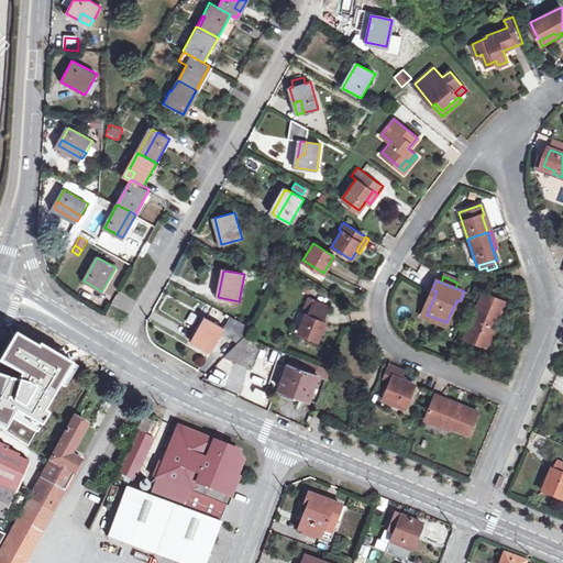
[(437,291),(432,289),(420,317),(444,328),(446,322),(427,315),(437,291)]
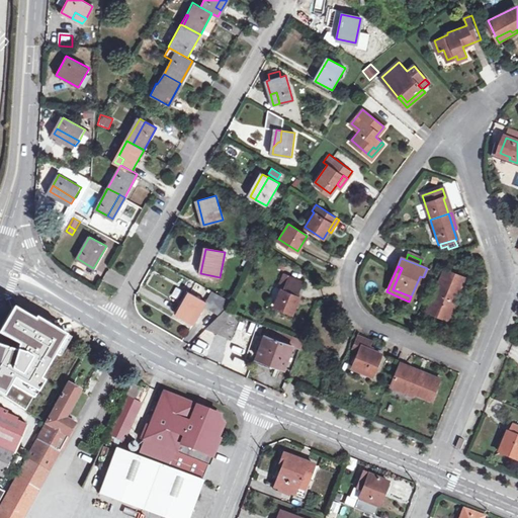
[(427,311),(446,319),(463,277),(444,269),(427,311)]
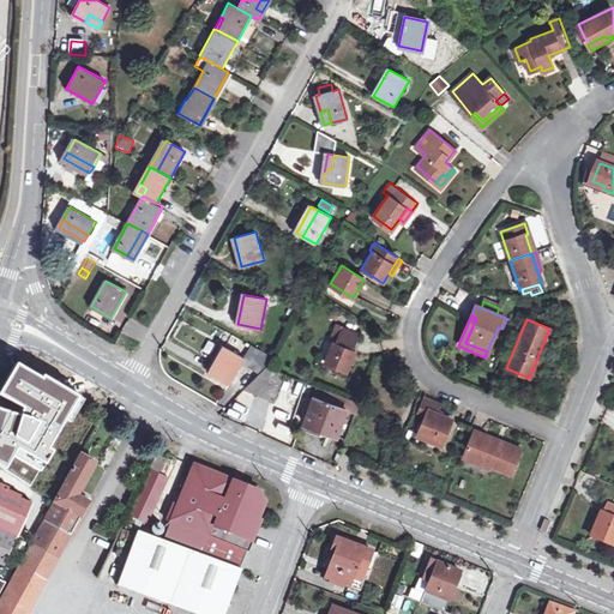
[(343,332),(339,341),(337,345),(332,344),(324,363),(345,373),(354,354),(350,353),(359,335),(344,327),(343,332)]
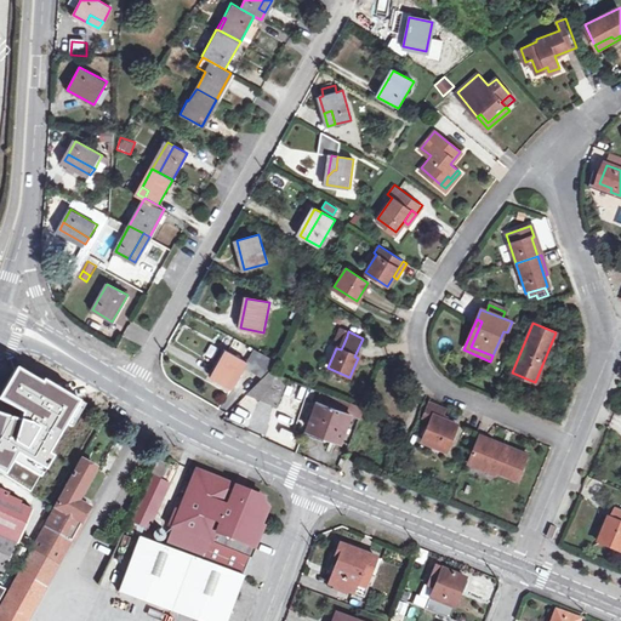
[(343,345),(347,336),(340,332),(336,341),(343,345)]
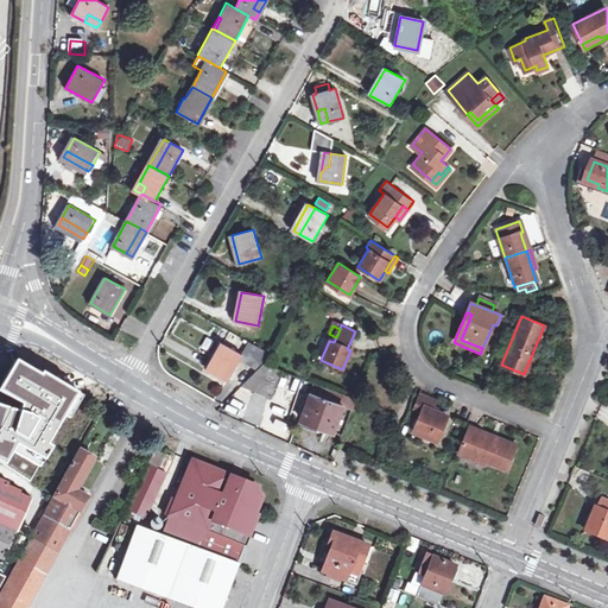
[(239,358),(258,369),(263,363),(268,354),(248,342),(241,355),(221,343),(206,369),(227,382),(239,358)]
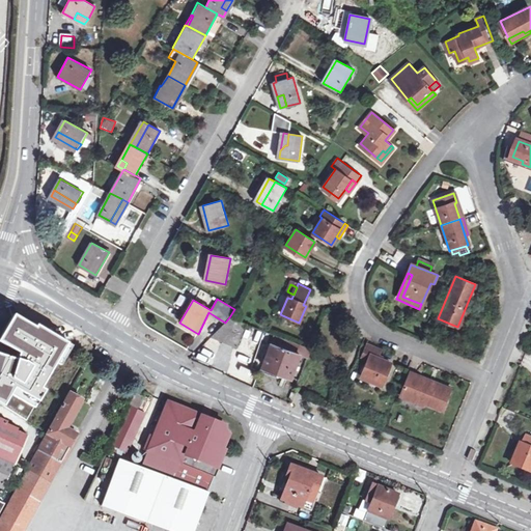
[(66,341),(14,314),(0,338),(0,340),(23,352),(19,359),(5,390),(34,408),(54,365),(66,341)]
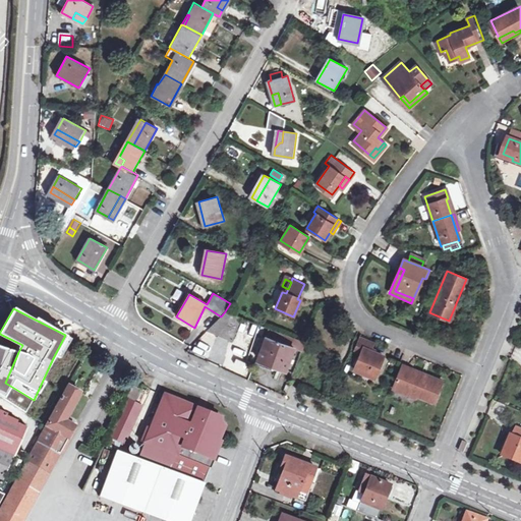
[(240,317),(225,311),(221,316),(207,331),(231,340),(240,317)]
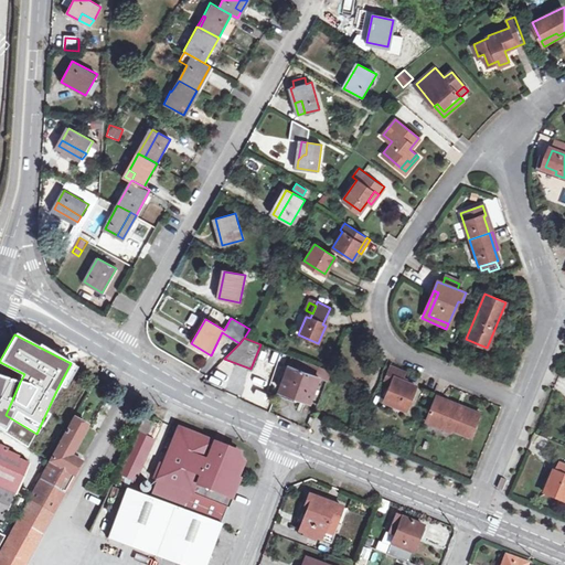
[(320,376),(323,368),(295,358),(291,365),(320,376)]
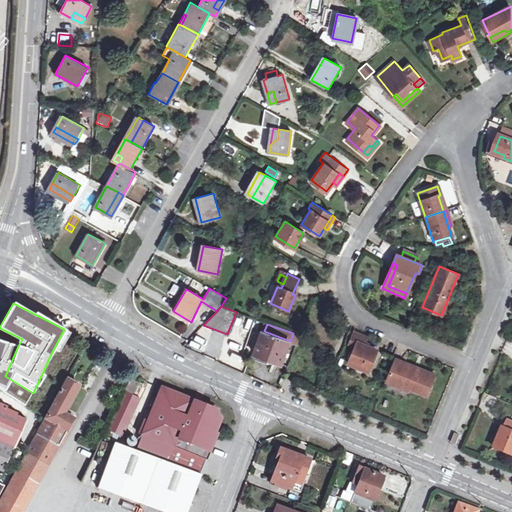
[(264,331),(256,354),(271,359),(281,363),(290,341),(264,331)]
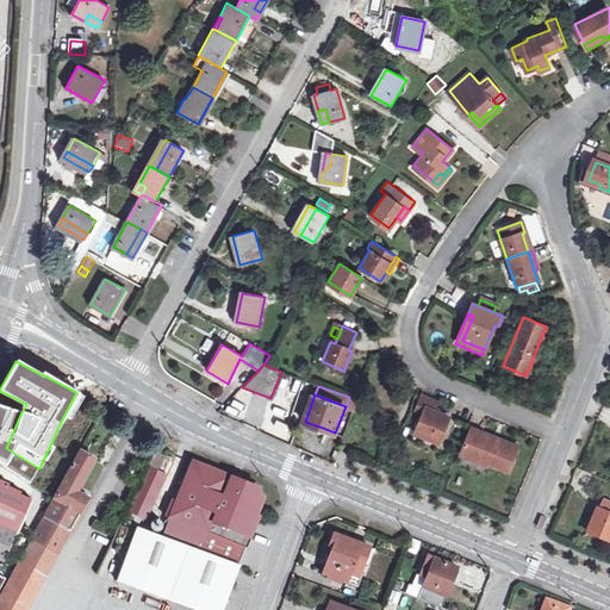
[(349,397),(346,406),(354,410),(358,400),(349,397)]
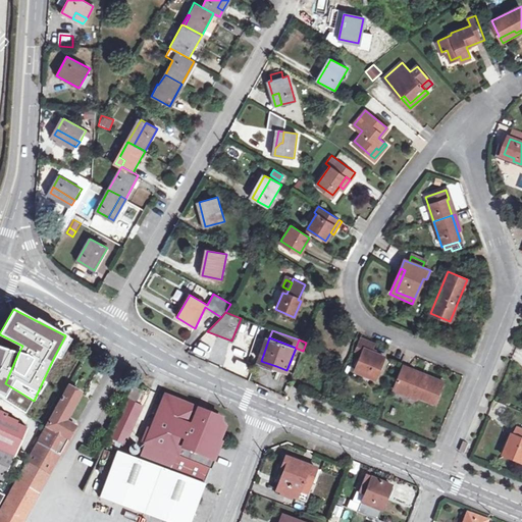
[(371,346),(359,341),(354,353),(360,356),(353,372),(373,380),(381,358),(369,353),(371,346)]
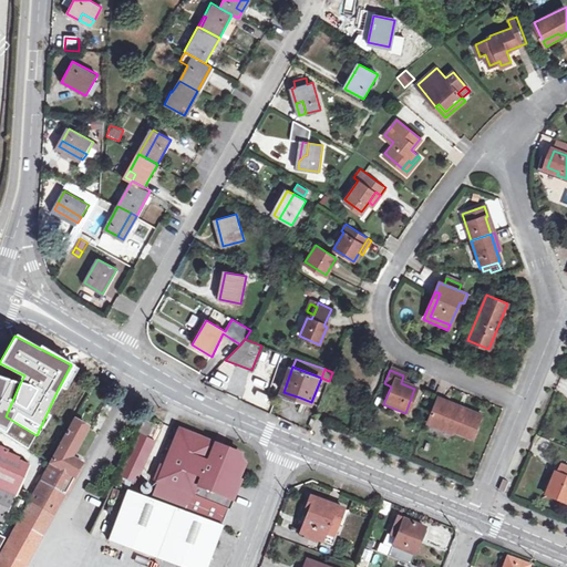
[(6,416),(20,383),(0,374),(0,428),(0,429),(6,416)]
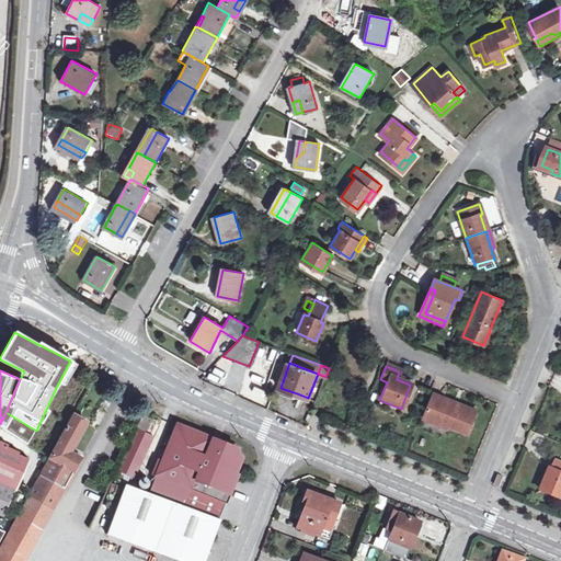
[(297,393),(281,388),(278,391),(295,398),(297,393)]
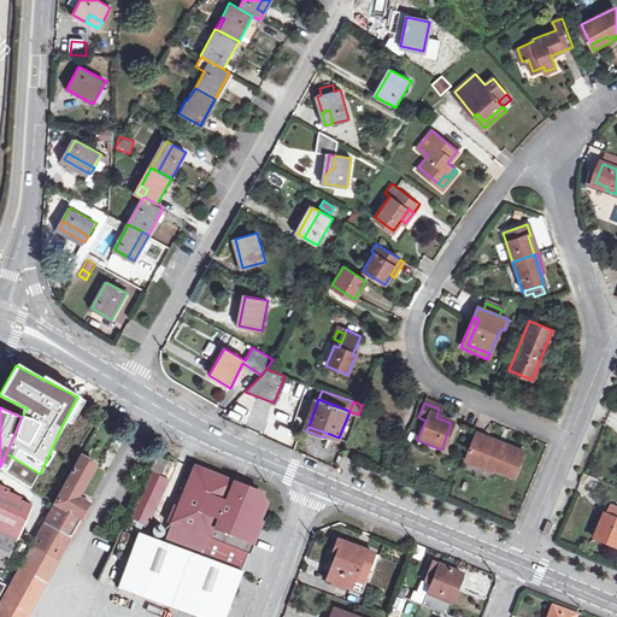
[(464,462),(481,469),(482,466),(492,470),(511,479),(522,453),(475,434),(464,462)]
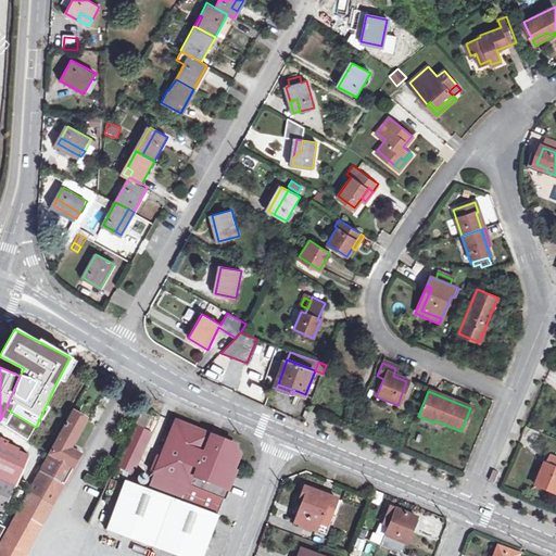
[(25,555),(83,453),(72,446),(88,417),(75,409),(0,545),(0,555),(25,555)]
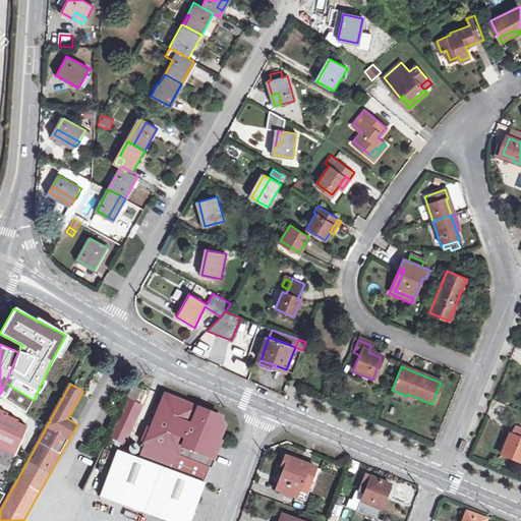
[(133,385),(128,396),(136,400),(141,389),(133,385)]
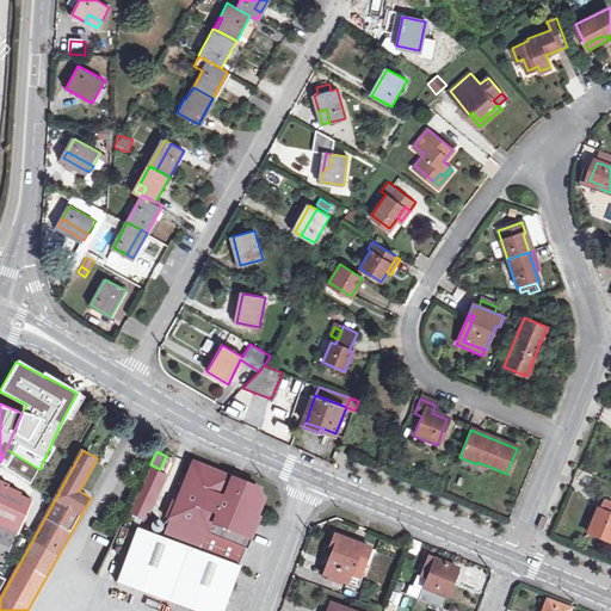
[(174,501),(168,514),(174,517),(209,531),(202,550),(241,565),(260,516),(254,513),(255,510),(257,511),(261,498),(253,494),(257,486),(241,480),(240,482),(232,479),(233,476),(196,461),(178,503),(174,501)]
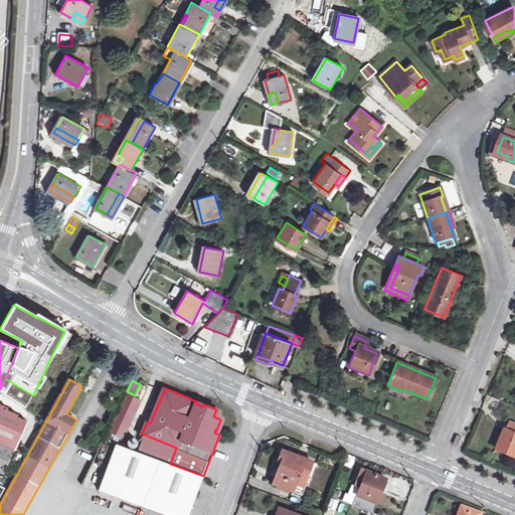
[(106,440),(117,445),(122,437),(126,438),(142,401),(128,394),(106,440)]
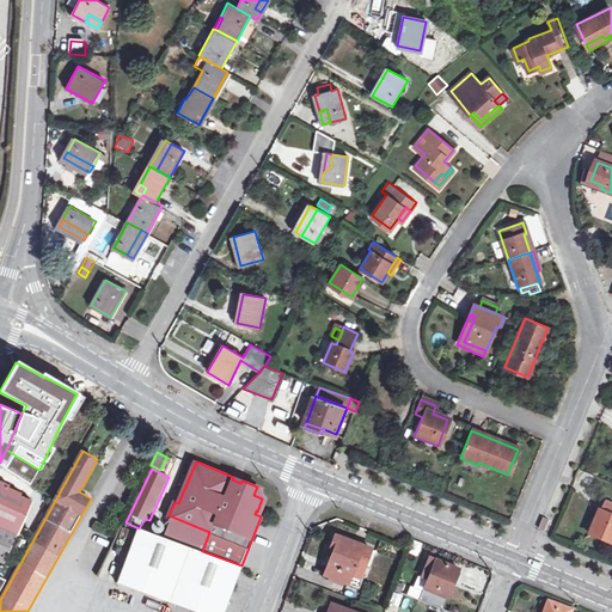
[(20,536),(36,501),(23,495),(24,493),(11,487),(12,484),(0,478),(0,560),(6,563),(19,534),(20,536)]
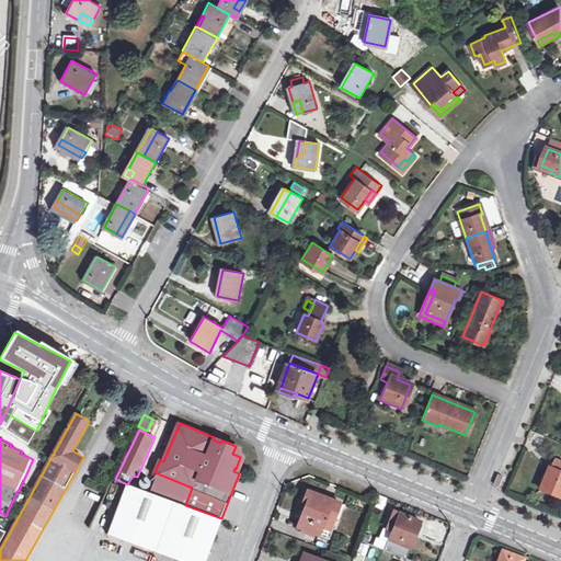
[(560,464),(557,461),(553,469),(551,469),(541,491),(560,499),(560,464)]
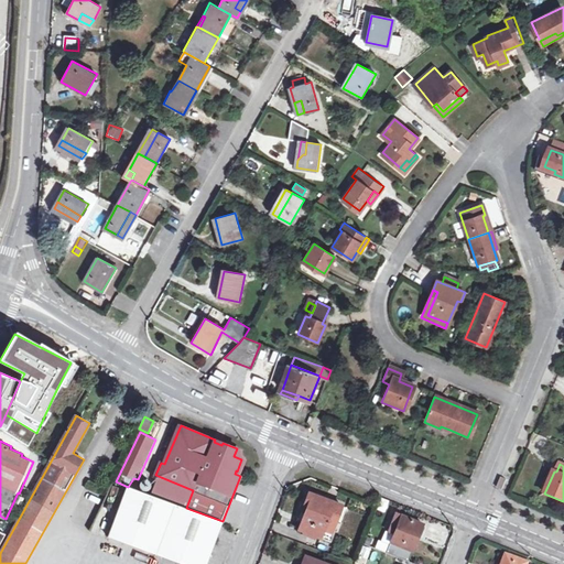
[(161,477),(153,496),(186,508),(193,490),(161,477)]
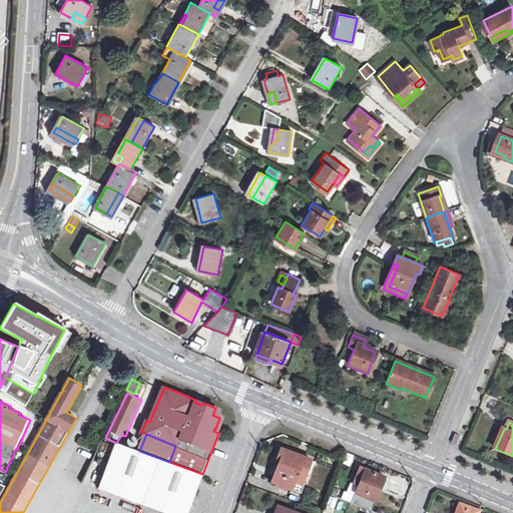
[(452,444),(456,446),(460,436),(455,434),(452,444)]
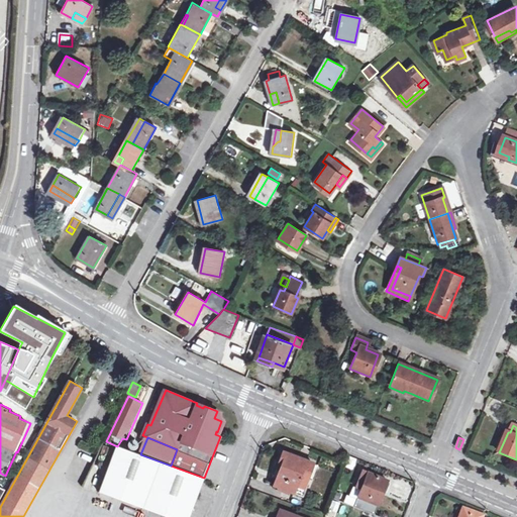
[(171,466),(140,454),(117,446),(99,492),(167,516),(190,516),(205,479),(204,478),(171,466)]
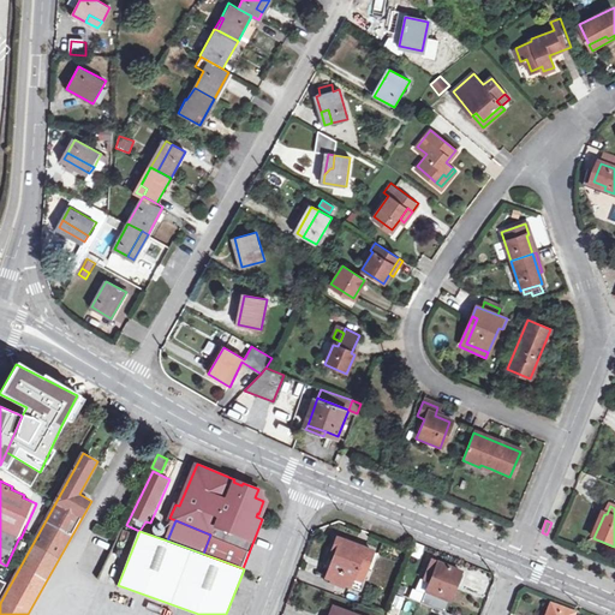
[(327,578),(351,586),(358,568),(366,572),(374,550),(339,537),(334,550),(340,553),(338,559),(334,557),(327,578)]
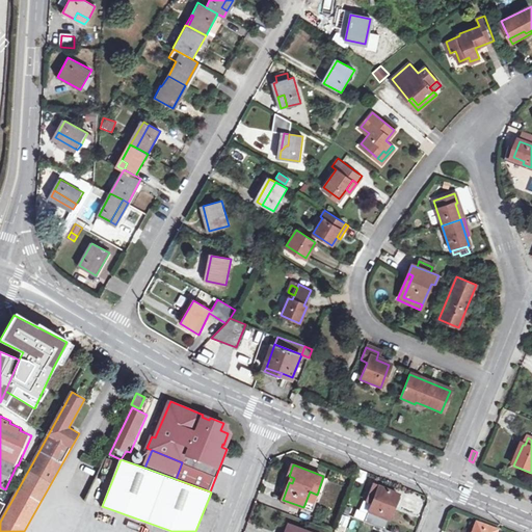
[(382,487),(375,504),(373,503),(367,517),(388,526),(400,495),(382,487)]
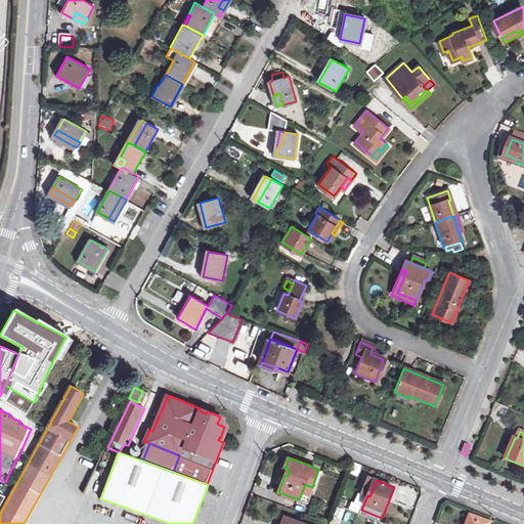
[(305,484),(299,499),(308,503),(314,488),(312,487),(305,484)]
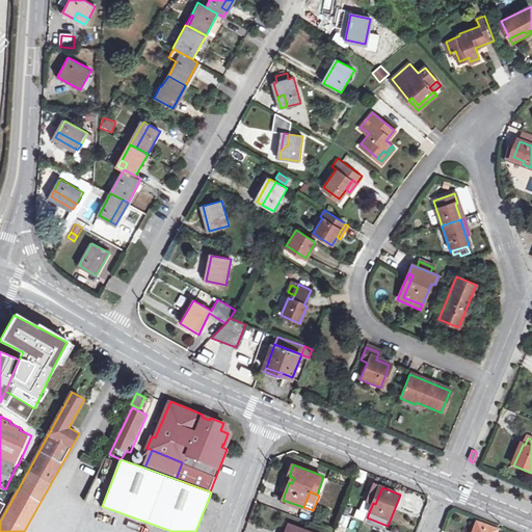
[(352,515),(345,513),(342,523),(348,526),(352,515)]
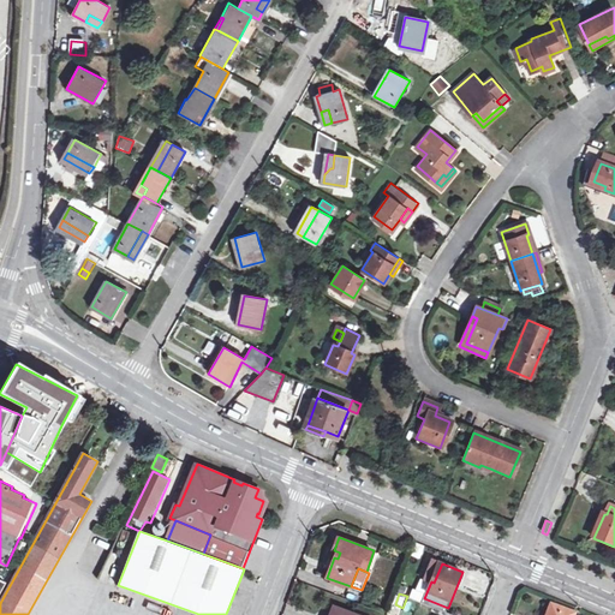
[(471,604),(460,601),(457,610),(467,614),(471,604)]
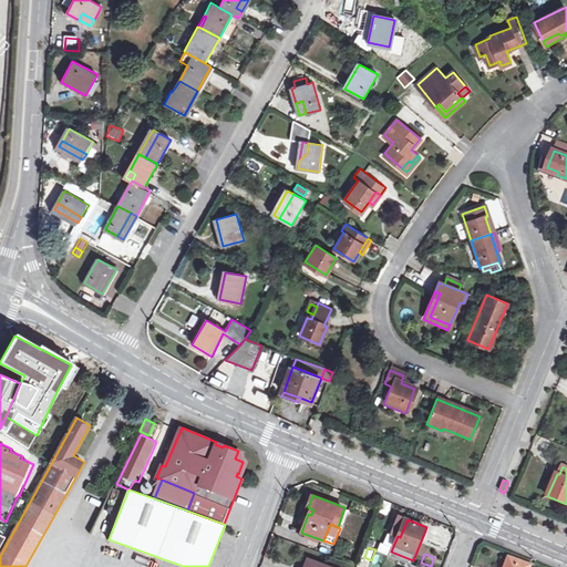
[(532,566),(534,565),(512,556),(507,566),(532,566)]
